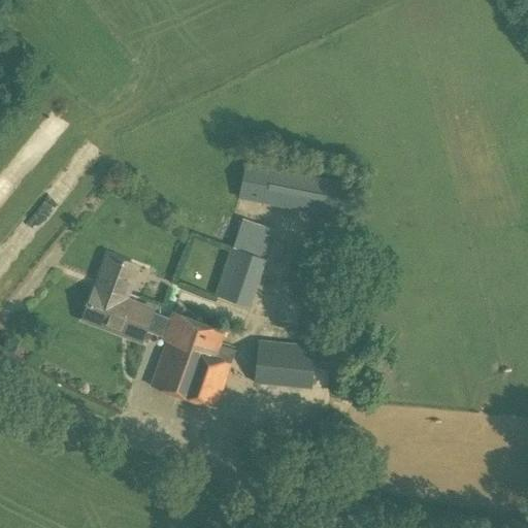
[(349,221),(355,183),(243,161),(237,198),(349,221)]
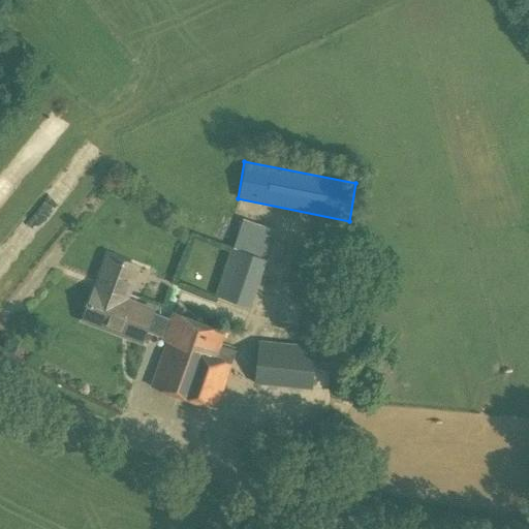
[(239,217),(218,294),(252,304),(274,227),(239,217)]
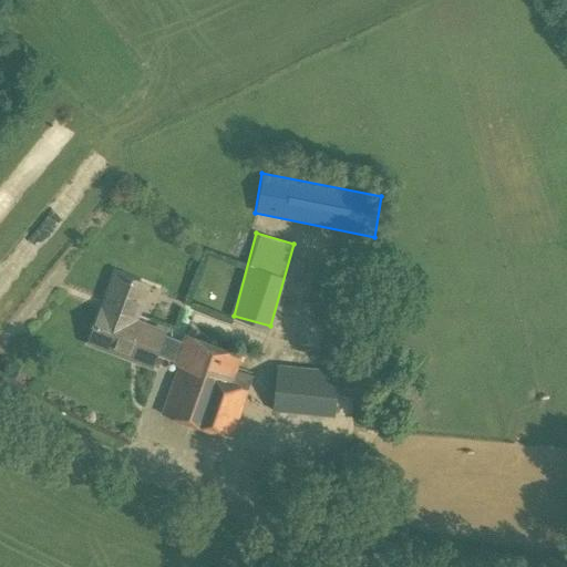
[(343,235),(339,260),(367,266),(371,239),(343,235)]
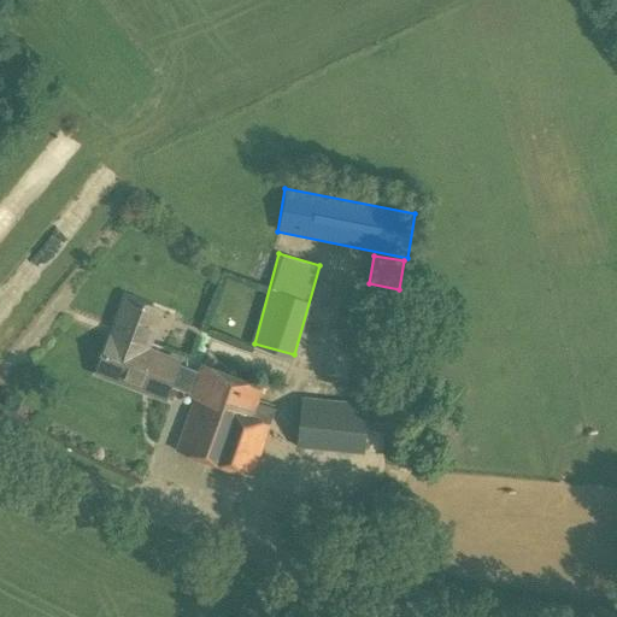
[(197,371),(177,364),(178,360),(147,348),(162,311),(125,298),(97,375),(164,399),(169,386),(188,393),(187,397),(193,399),(175,451),(253,476),(270,425),(269,424),(275,409),(258,403),(264,386),(200,363),(197,371)]
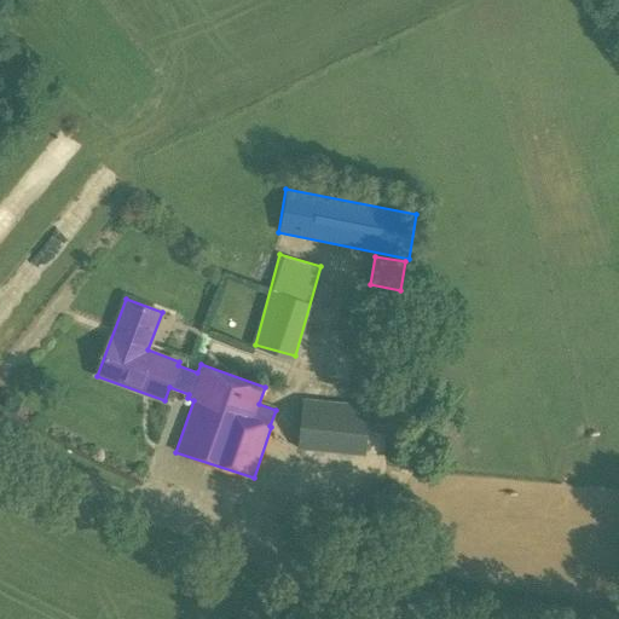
[(383,388),(392,341),(359,336),(351,383),(383,388)]
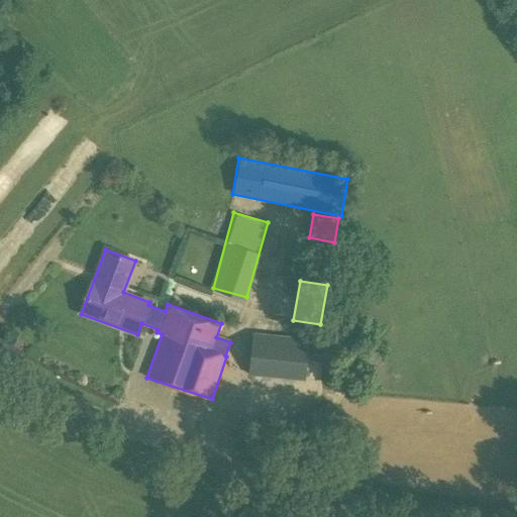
[(305,381),(309,338),(252,333),(247,375),(251,375),(251,376),(305,381)]
